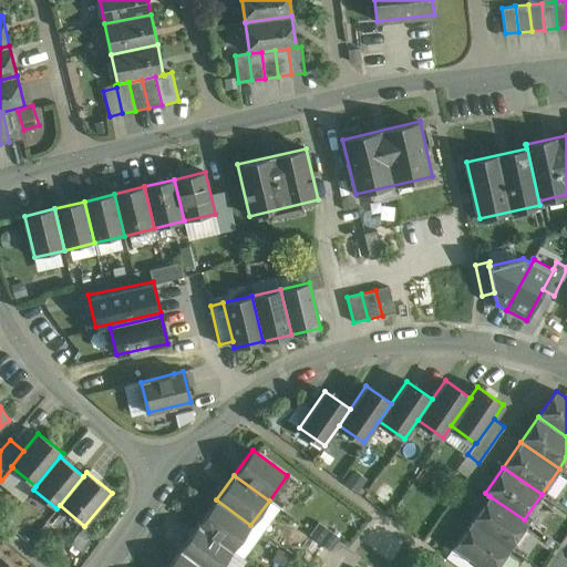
[(524,519),(490,496),(472,522),(509,548),(528,523),(524,519)]
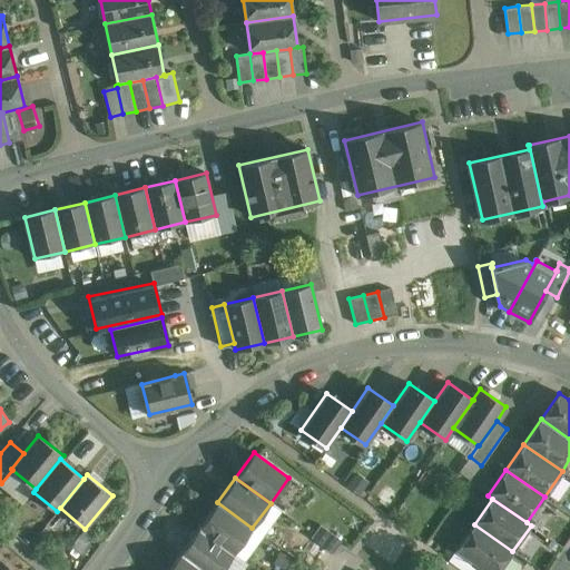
[(252,528),(217,502),(199,528),(234,553),(252,528)]
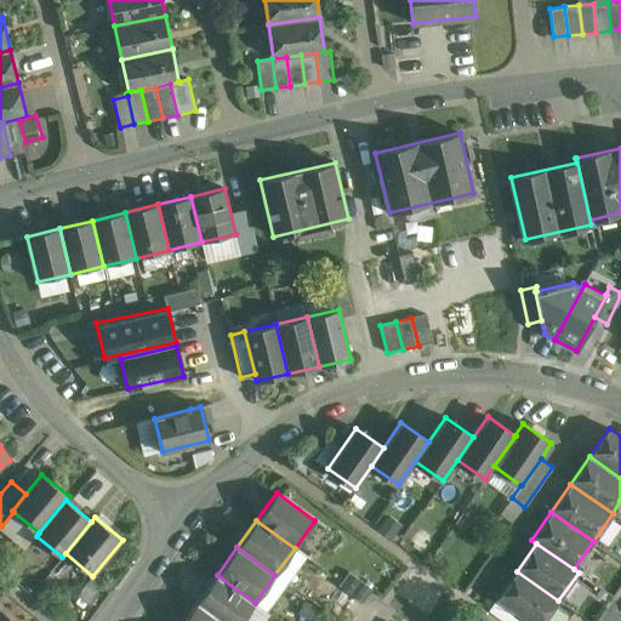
[(371,588),(348,571),(339,586),(362,603),(371,588)]
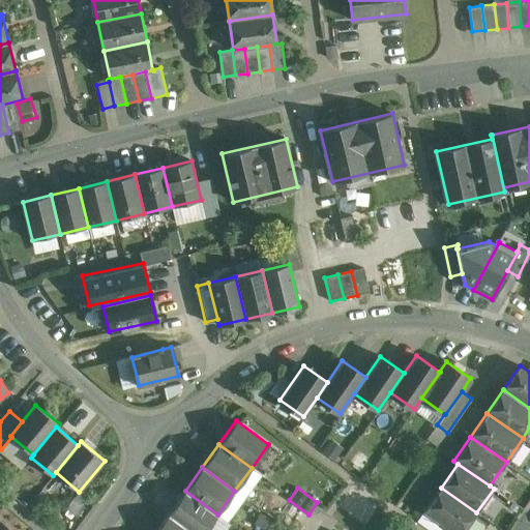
[(464,529),(476,512),(441,488),(424,511),(450,529),(464,529)]
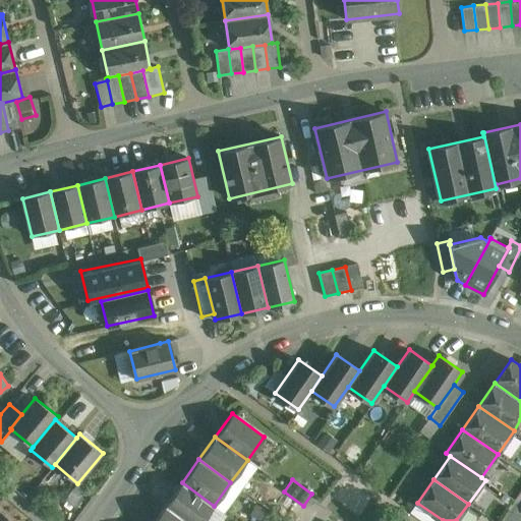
[(201,520),(214,506),(182,482),(165,505),(186,520),(201,520)]
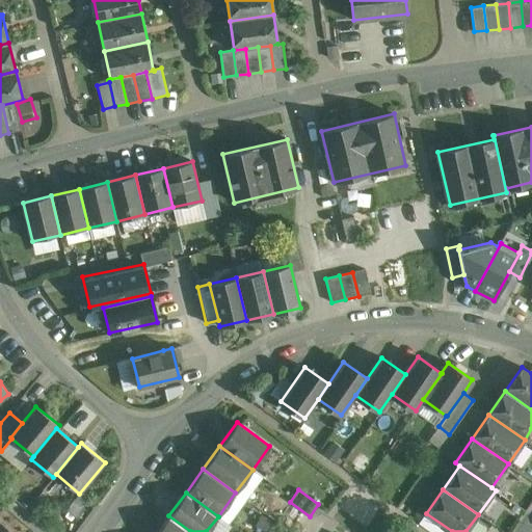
[(190,531),(168,515),(156,531),(190,531)]
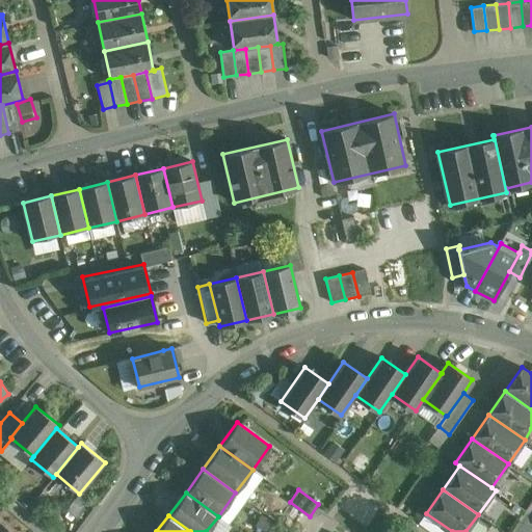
[(0,531),(10,531),(0,523),(0,531)]
